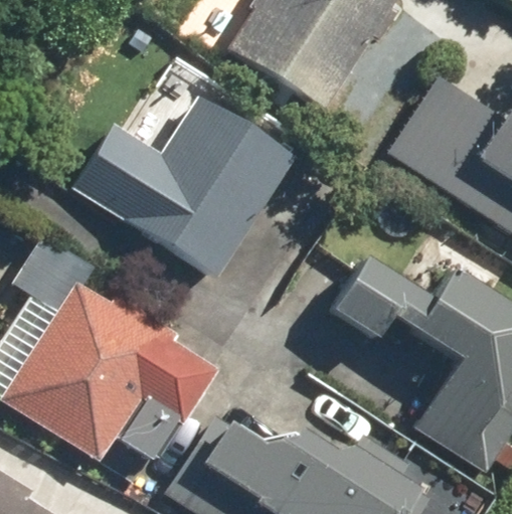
[(264,0),(232,49),(331,113),(403,0),(264,0)]
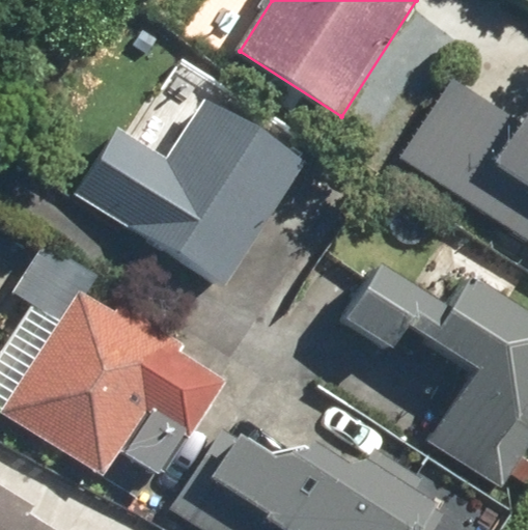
[(527,116),(523,123),(454,78),(401,158),(527,241),(527,116)]
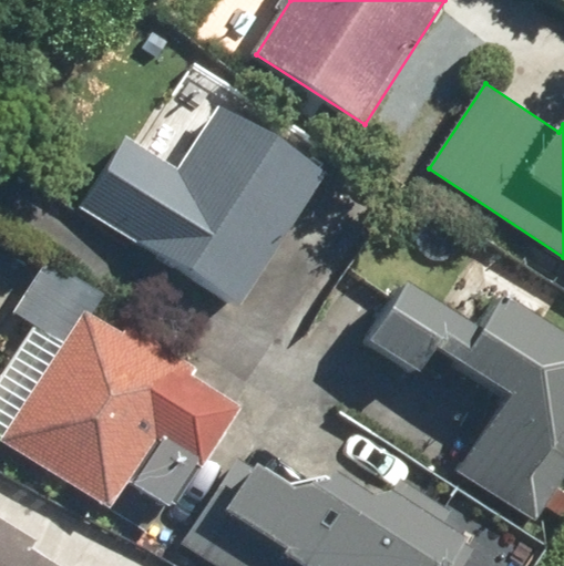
[(327,172),(221,104),(132,242),(238,309),(327,172)]
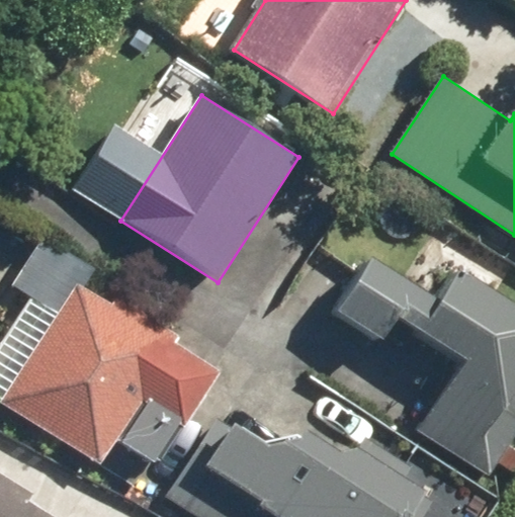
[(514,300),(464,269),(442,304),(404,278),(369,257),(335,311),(382,341),(400,315),(427,332),(425,335),(466,362),(459,373),(453,370),(416,429),(493,478),(514,443),(514,410),(512,409),(514,405),(514,300)]
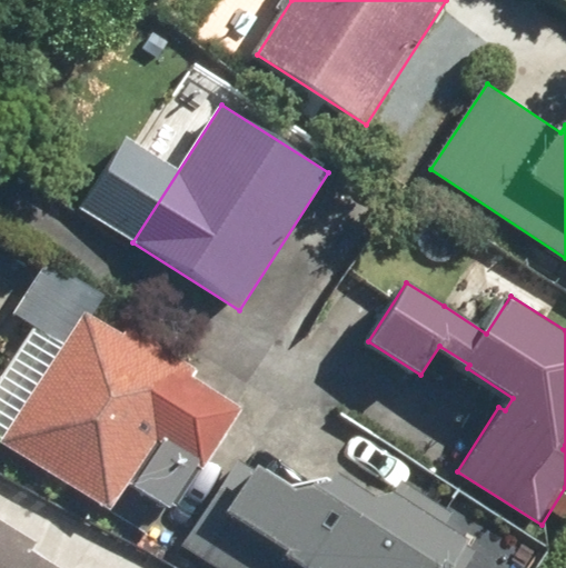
[(111,508),(128,481),(174,510),(241,408),(164,358),(88,309),(3,439),(111,508)]
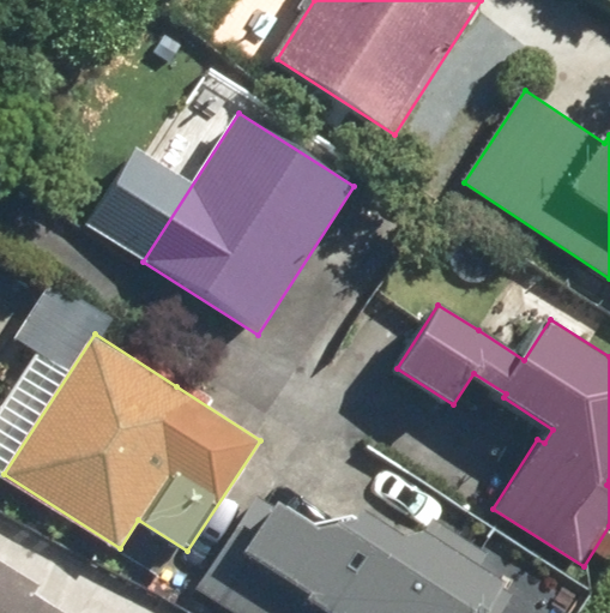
[(249,612),(488,612),(515,572),(436,520),(424,532),(406,536),(363,512),(356,521),(314,526),(253,493),(198,582),(249,612)]
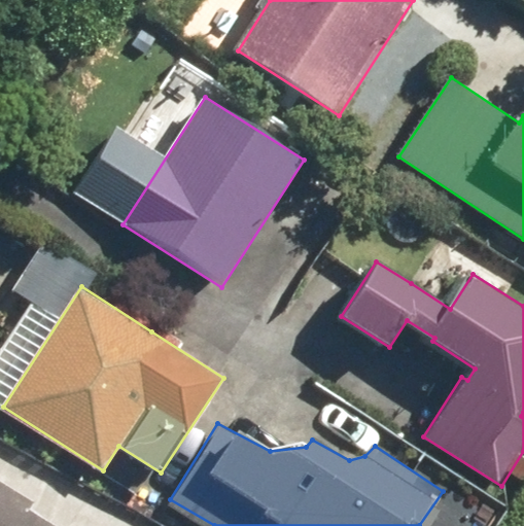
[(0,525),(59,525),(0,487),(0,525)]
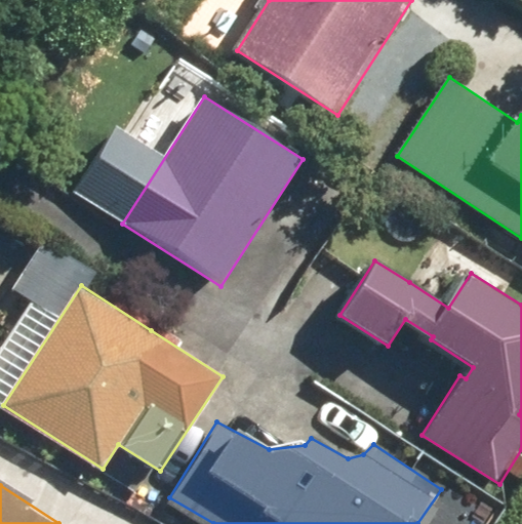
All buildings are outlined.
